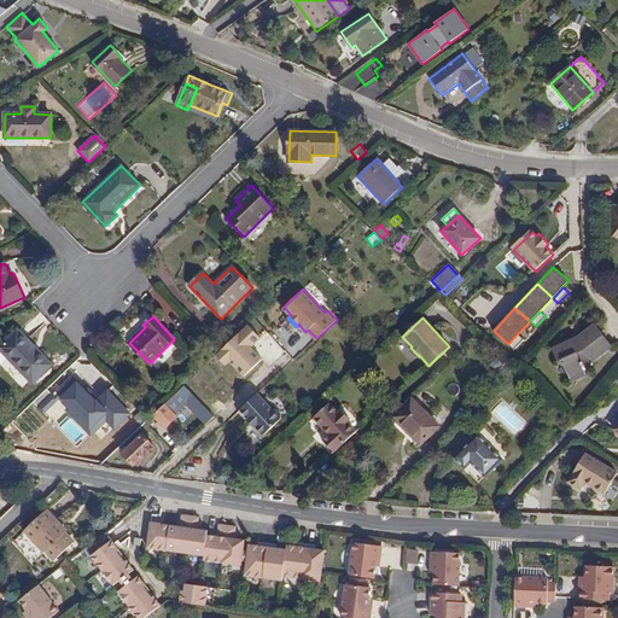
[(260,339),(248,325),(215,356),(225,368),(231,363),(244,378),(262,360),(252,347),(260,339)]
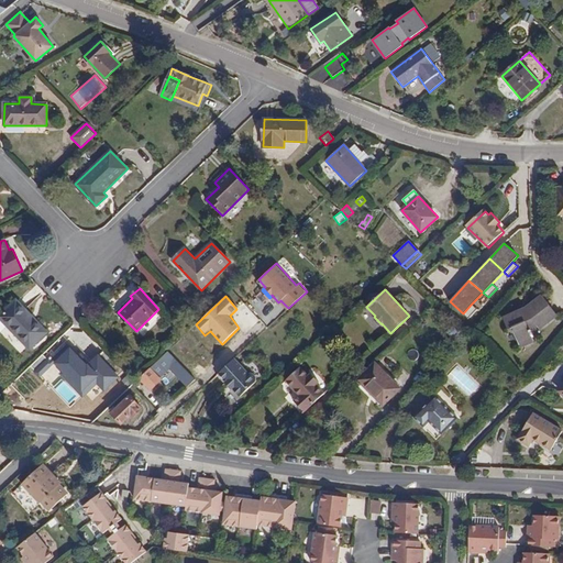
[(537,326),(539,329),(556,316),(541,296),(525,308),(504,318),(508,329),(509,329),(520,348),(533,341),(529,330),(537,326)]
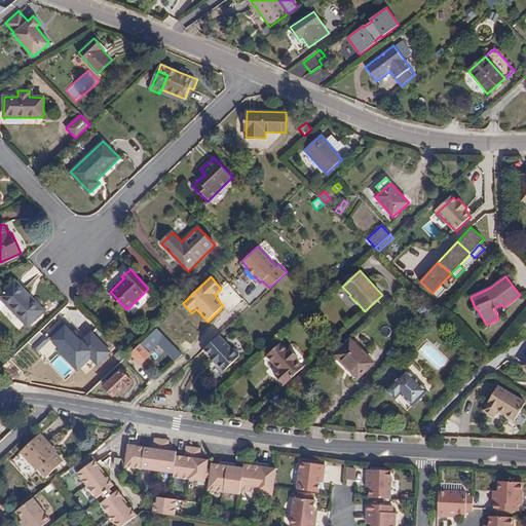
[(44,310),(15,279),(0,295),(0,297),(28,327),(44,310)]
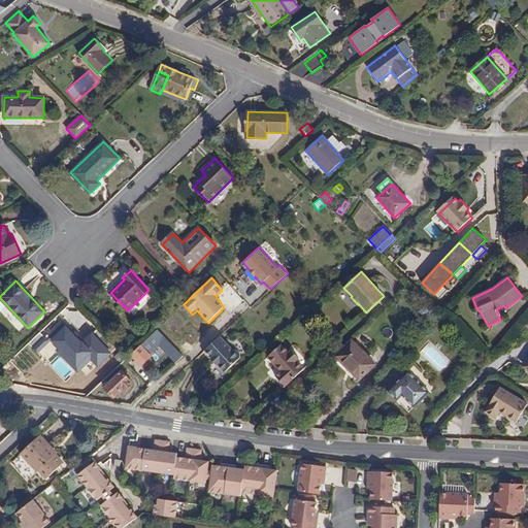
[(447,290),(441,286),(434,294),(439,298),(447,290)]
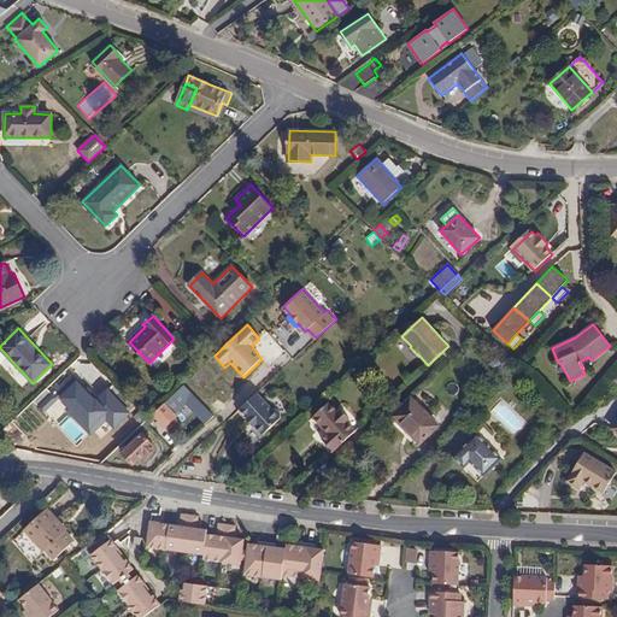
[(104,405),(75,375),(52,397),(66,412),(76,404),(89,418),(104,405)]
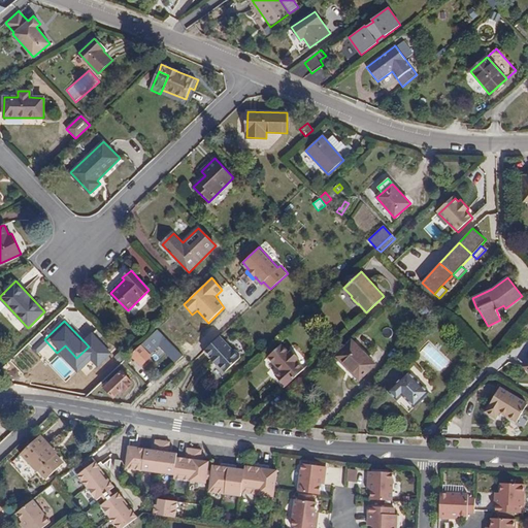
[(156,330),(131,354),(141,365),(153,356),(151,354),(166,339),(156,330)]
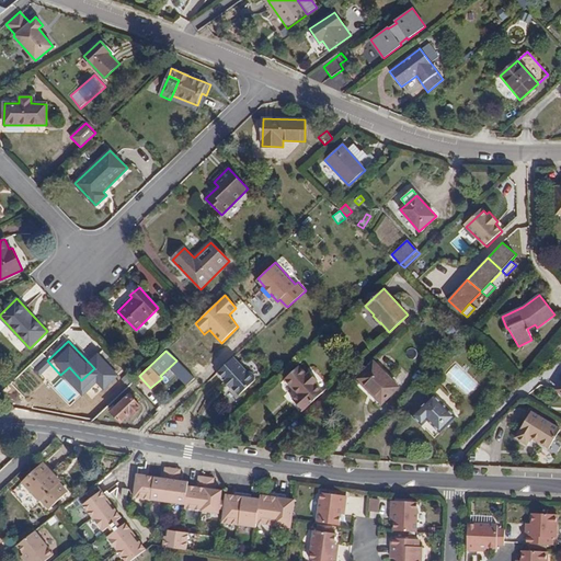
[(235,356),(218,371),(226,379),(232,386),(240,395),(256,378),(256,375),(251,369),(248,370),(235,356)]
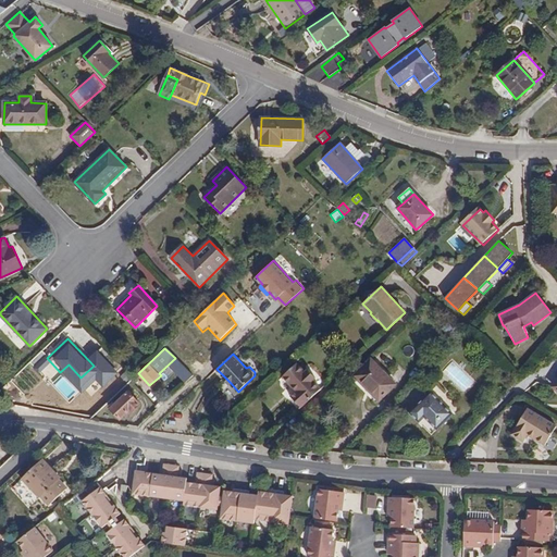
[(396,384),(371,359),(356,374),(372,391),(371,393),(379,400),(396,384)]
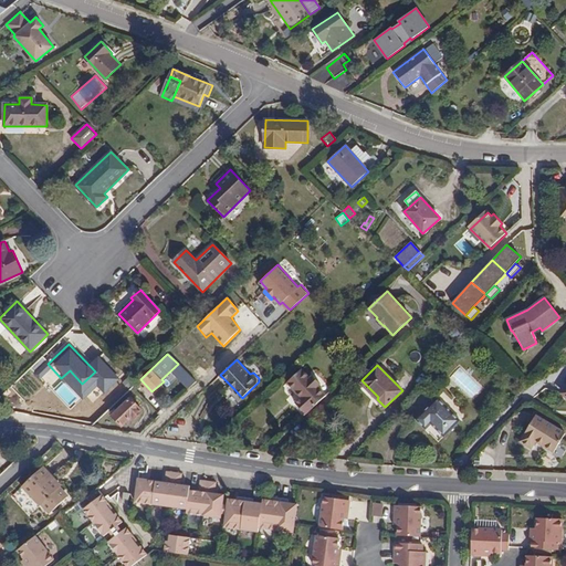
[(428,366),(419,375),(425,380),(435,371),(428,366)]
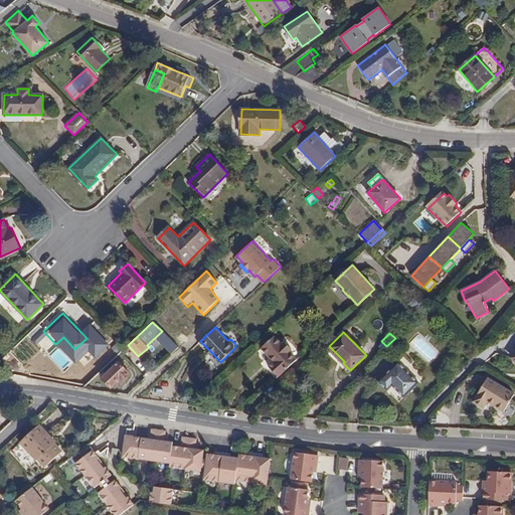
[(270,366),(279,377),(297,360),(290,353),(293,350),(285,341),(282,344),(275,336),(262,348),(275,362),(270,366)]
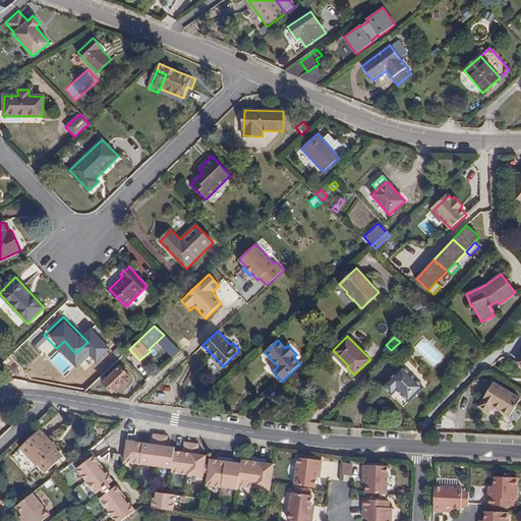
[(431,379),(410,358),(386,385),(395,393),(400,389),(411,399),(431,379)]
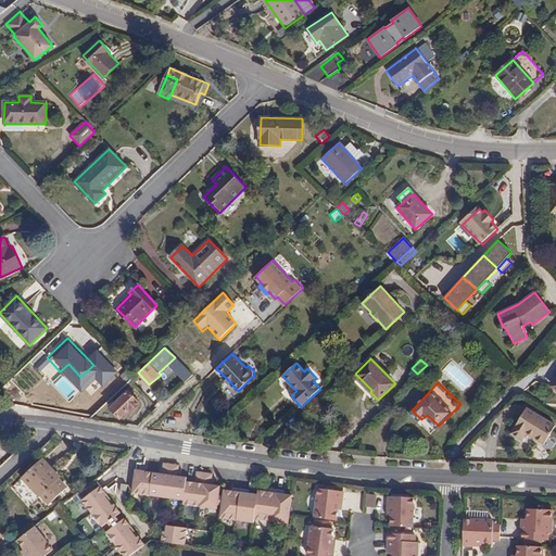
[(140,403),(129,391),(111,408),(121,418),(129,409),(131,412),(140,403)]
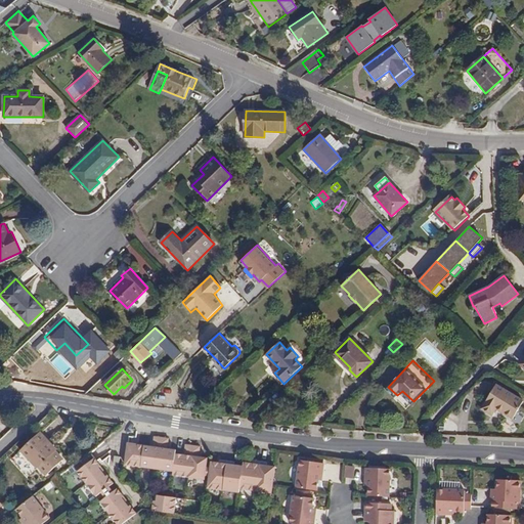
[(522,401),(495,384),(481,407),(492,415),(496,408),(512,419),(522,401)]
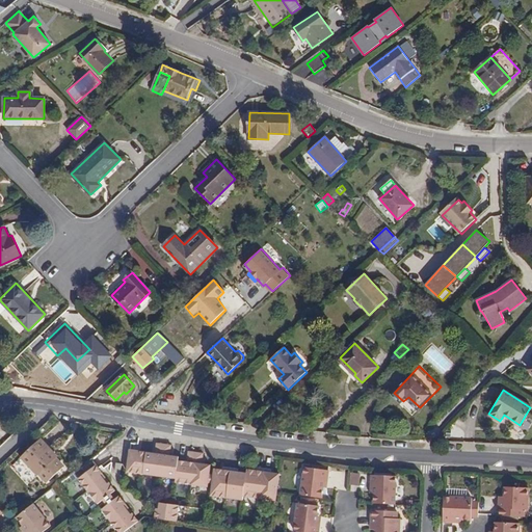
[(49,449),(41,440),(22,456),(30,467),(32,464),(48,482),(64,467),(56,458),(55,459),(48,451),(49,449)]
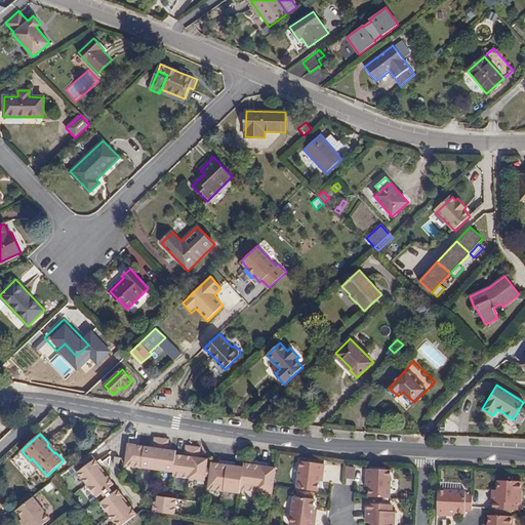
[(204,478),(205,470),(206,461),(199,460),(200,450),(185,448),(184,458),(175,458),(175,453),(168,453),(169,442),(155,440),(153,450),(129,447),(126,469),(173,474),(172,479),(203,483),(204,478)]
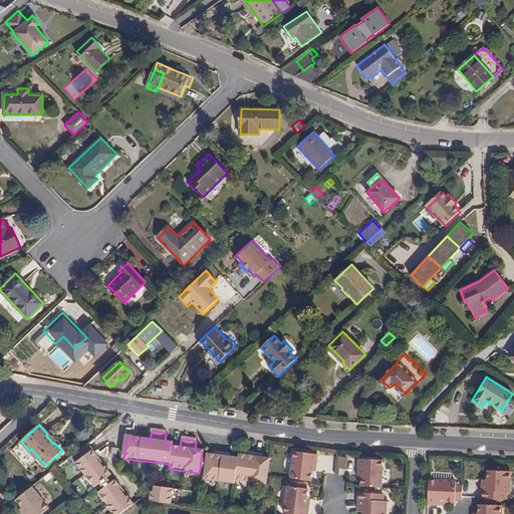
[(308,459),(311,459),(312,450),(288,448),(285,475),(305,477),(307,467),(308,459)]
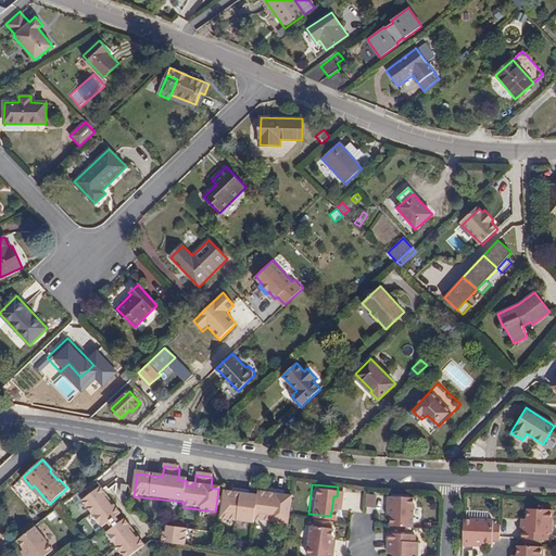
[(102,530),(108,526),(113,522),(121,516),(100,491),(84,504),(102,530)]
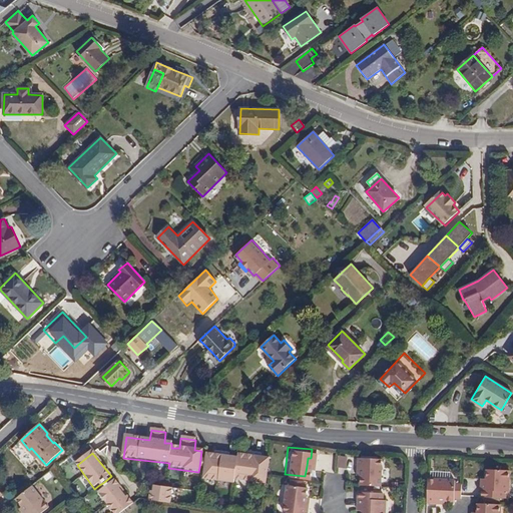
[(266,486),(269,460),(237,456),(237,459),(207,455),(207,459),(206,468),(204,482),(234,486),(234,482),(266,486)]
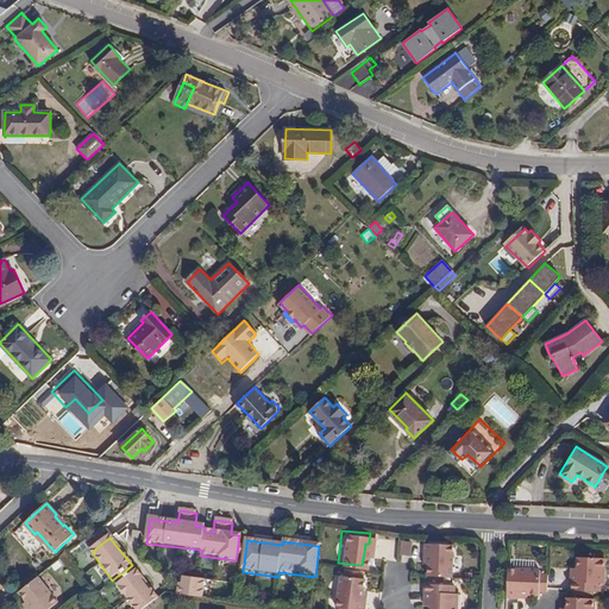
[(400,556),(410,557),(412,542),(400,541),(400,556)]
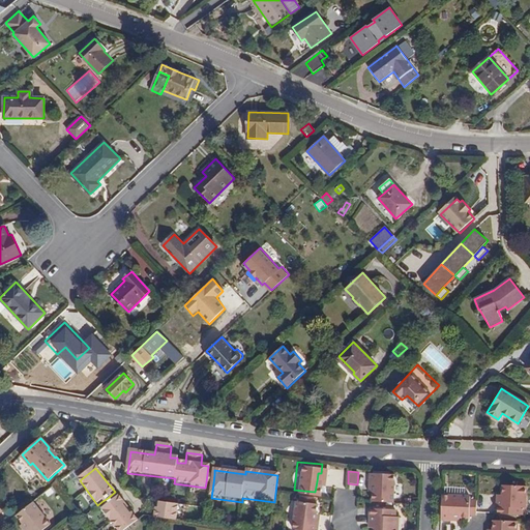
[(371,473),(370,484),(370,492),(366,492),(365,501),(390,503),(392,474),(371,473)]
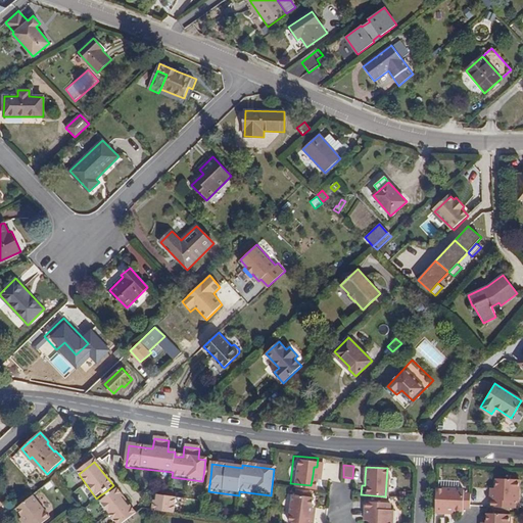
[(494,478),(493,486),(493,491),(488,491),(487,506),(512,508),(512,502),(516,502),(517,479),(494,478)]
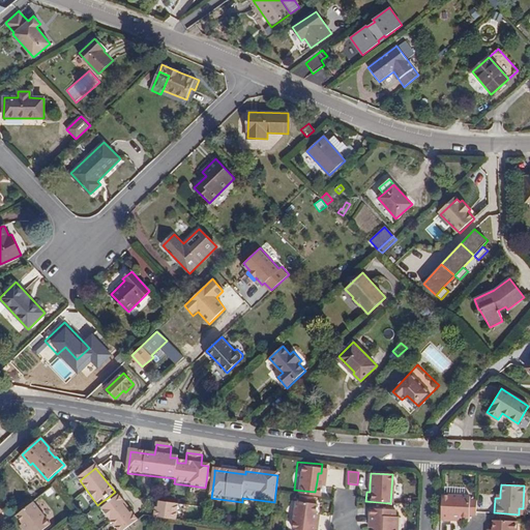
[(468,496),(442,495),(440,519),(448,520),(452,520),(452,523),(467,524),(468,520),(468,504),(468,496)]
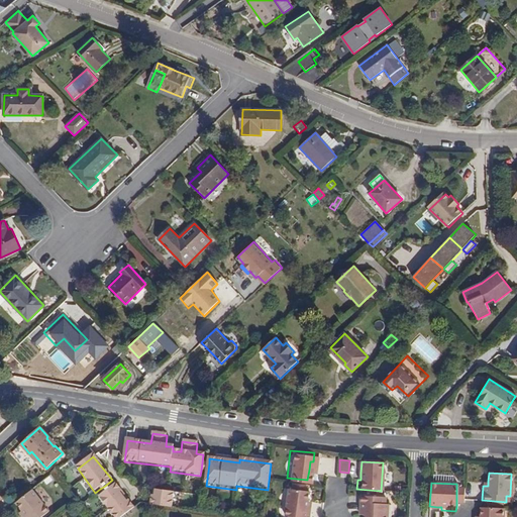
[(99,498),(112,516),(123,516),(134,509),(115,486),(109,491),(104,494),(99,498)]
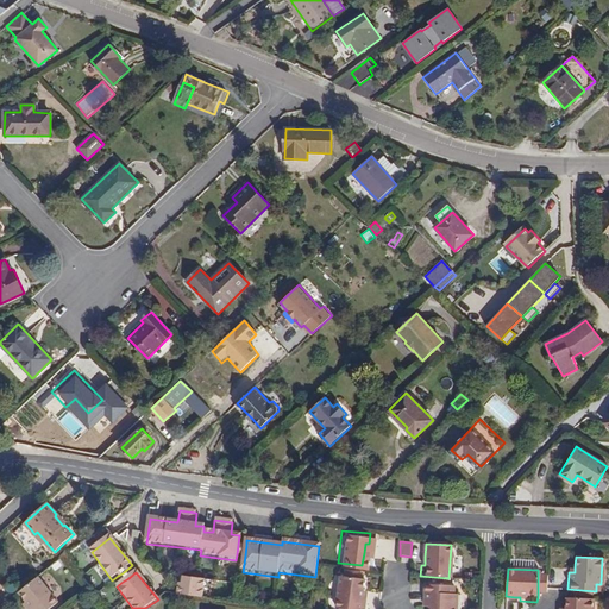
[(118,576),(123,582),(129,578),(124,572),(118,576)]
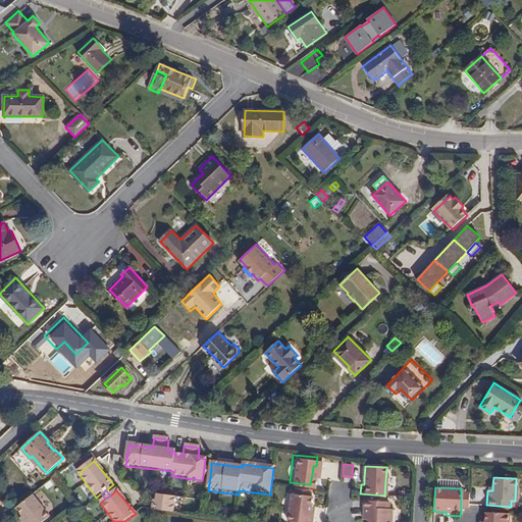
[(284,520),(290,521),(297,521),(310,521),(311,515),(307,514),(308,506),(310,497),(290,493),(284,520)]
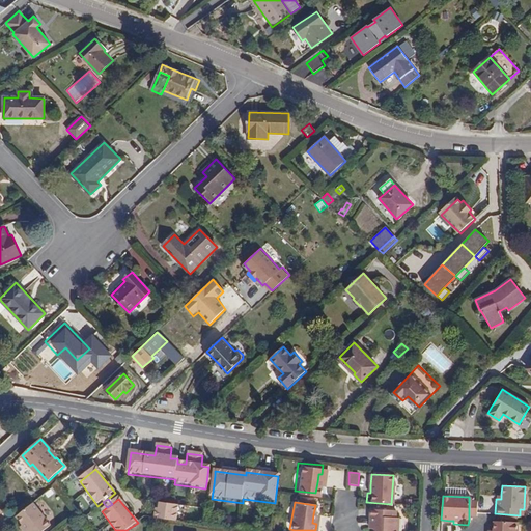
[(156,503),(154,519),(177,523),(179,506),(156,503)]
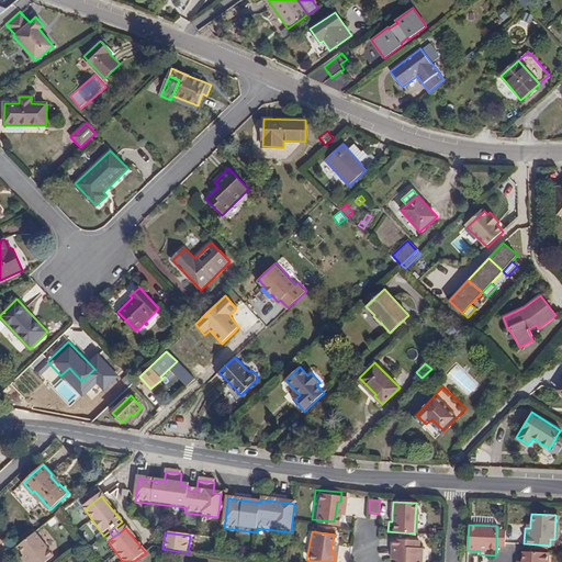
[(391,540),(390,554),(395,554),(394,561),(418,561),(420,548),(416,548),(416,540),(391,540)]
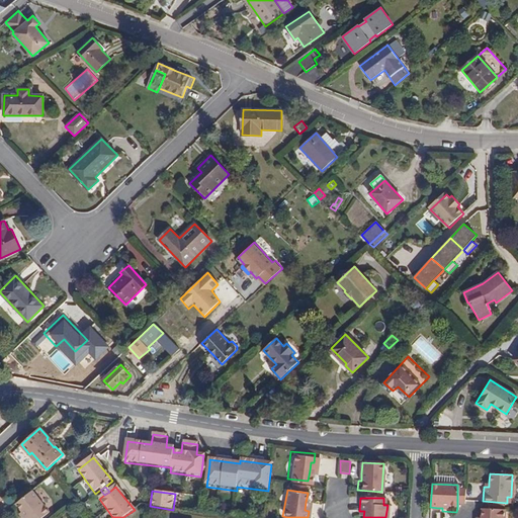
[(9,512),(12,517),(38,517),(24,500),(9,512)]
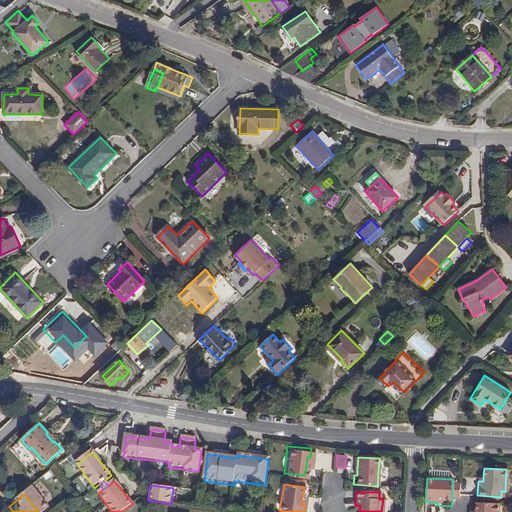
[(474,501),(474,509),(473,511),(496,511),(497,503),(474,501)]
